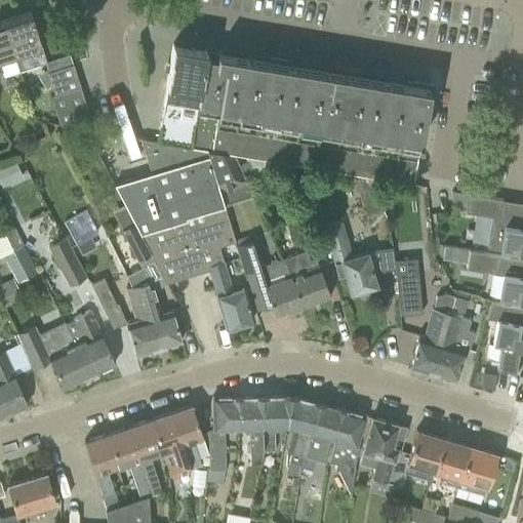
[(32,14),(5,23),(15,55),(21,73),(48,65),(32,14)]
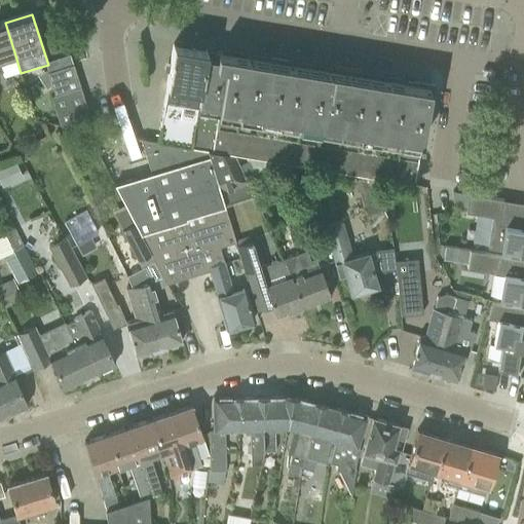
[(21,73),(15,55),(5,23),(0,24),(0,75),(4,74),(5,78),(21,73)]
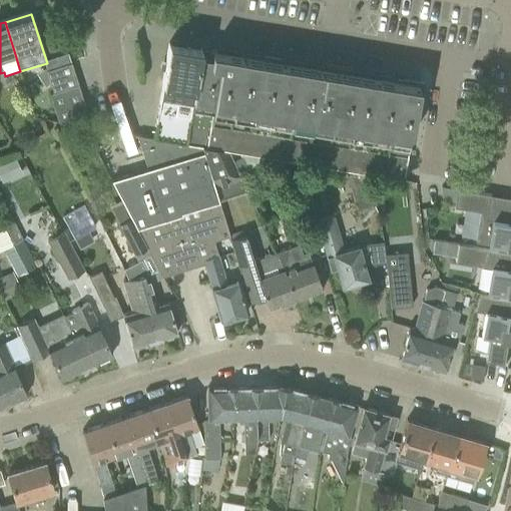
[(189,130),(202,56),(202,51),(170,45),(155,139),(187,145),(189,130)]
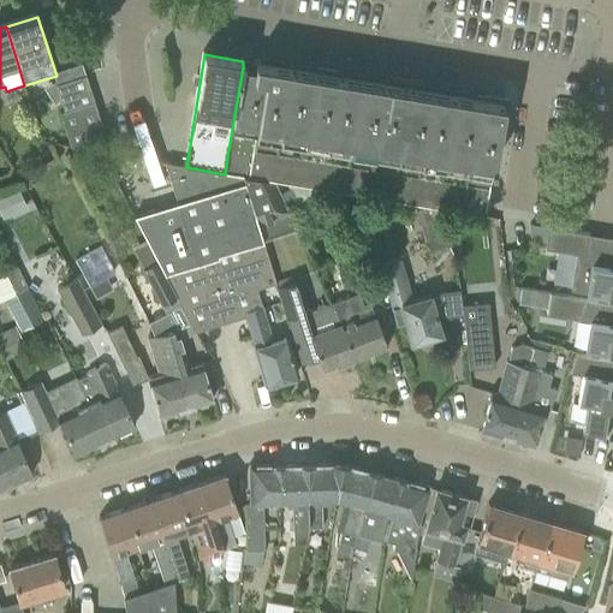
[(486,218),(504,105),(256,64),(255,70),(243,67),(227,156),(225,174),(244,177),(277,183),(462,212),(486,218)]
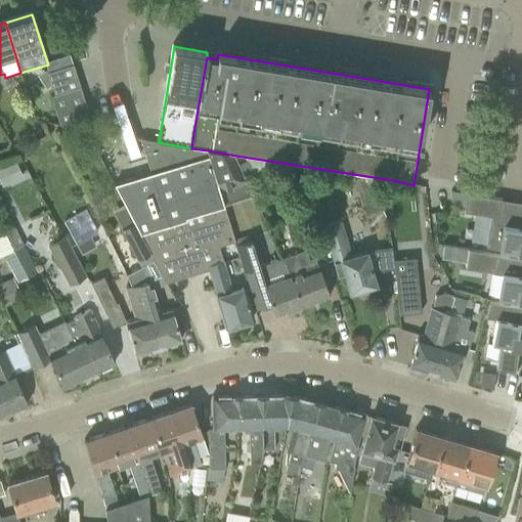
[(52,85),(78,78),(75,66),(49,74),(52,85)]
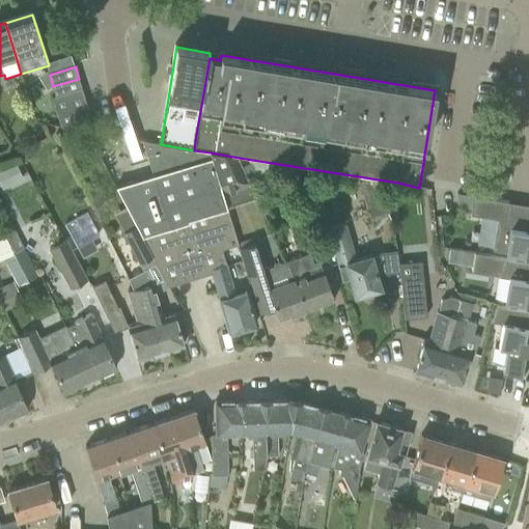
[(83,90),(79,79),(53,86),(57,99),(83,90)]
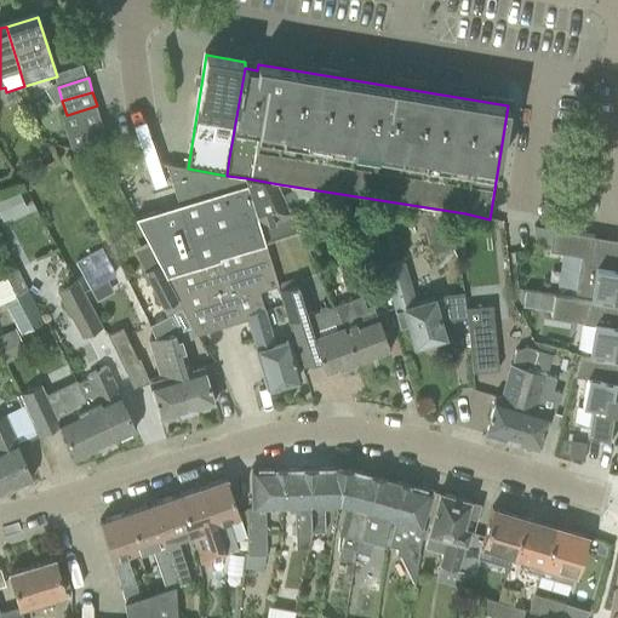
[(102,122),(97,106),(67,115),(63,116),(68,133),(102,122)]
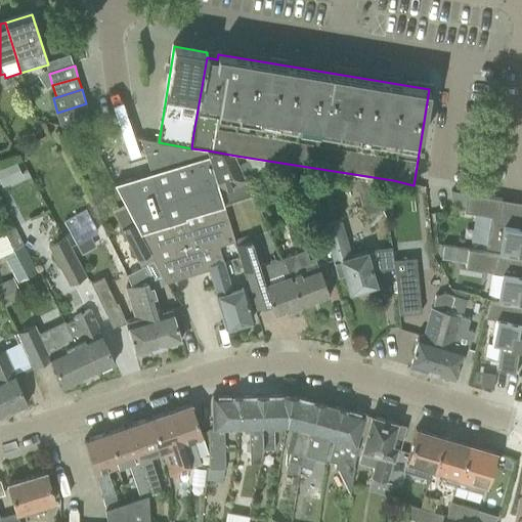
[(95,132),(86,103),(57,113),(61,126),(95,132)]
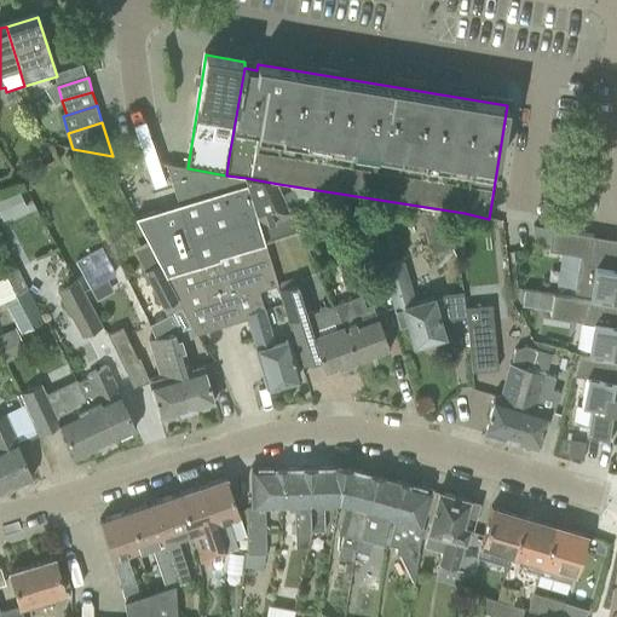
[(266,246),(261,228),(246,178),(226,176),(188,168),(167,166),(180,206),(137,219),(149,242),(160,265),(167,278),(221,261),(220,259),(266,246)]
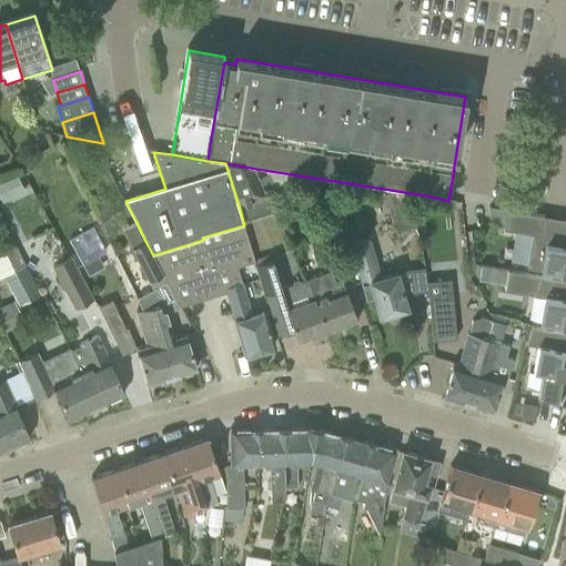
[(271,200),(255,169),(225,163),(240,209),(271,200)]
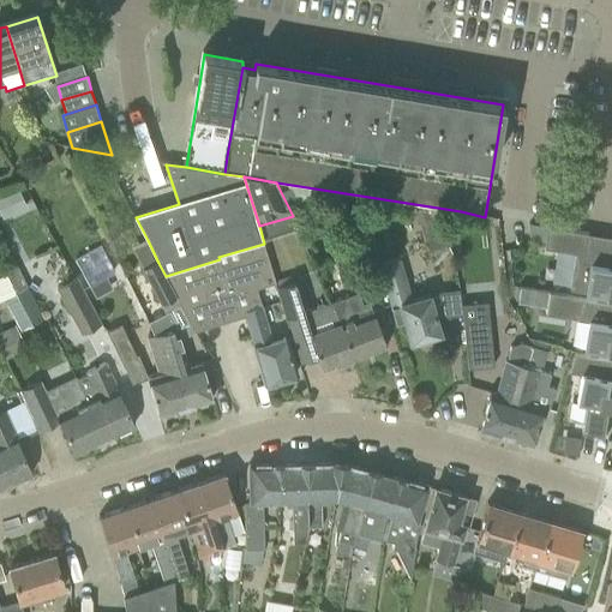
[(18,190),(0,197),(0,209),(5,220),(28,209),(18,190)]
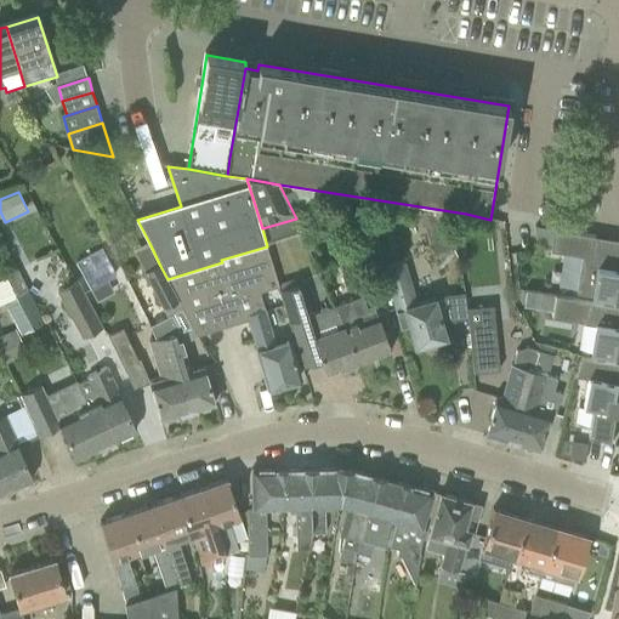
[(433,256),(456,249),(447,214),(419,209),(433,256)]
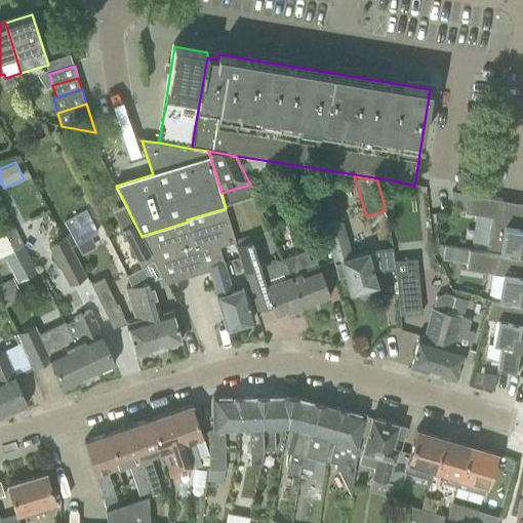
[(471,195),(468,212),(476,214),(494,217),(490,244),(489,248),(522,254),(522,228),(513,226),(503,225),(500,225),(503,216),(505,200),(471,195)]
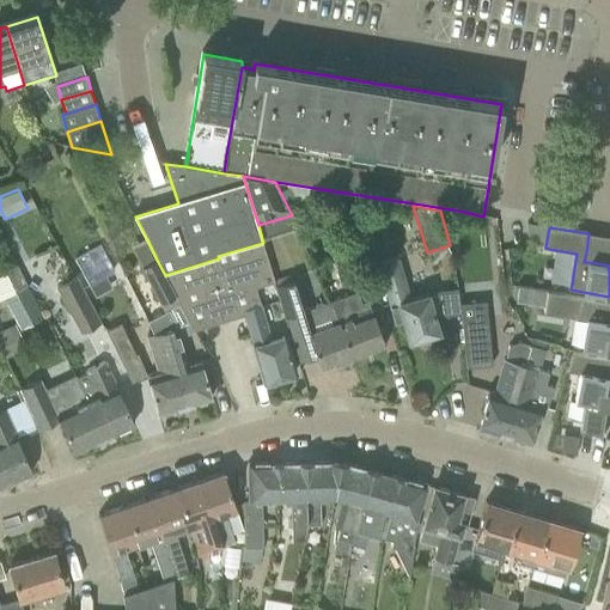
[(257,290),(275,285),(276,285),(263,243),(218,256),(219,258),(165,275),(196,333),(246,317),(267,384),(297,376),(286,339),(274,343),(263,307),(262,307),(257,290)]
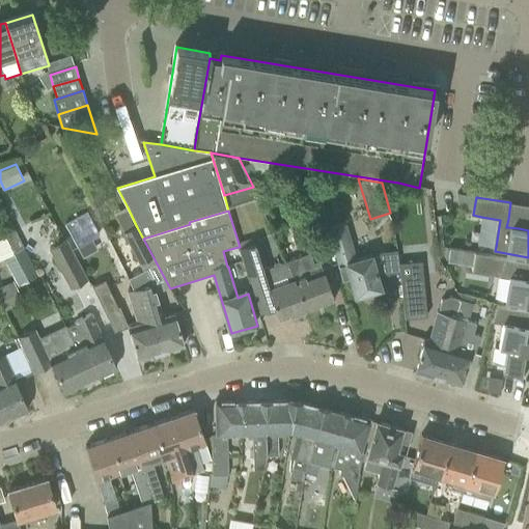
[(89,214),(66,225),(79,250),(103,239),(89,214)]
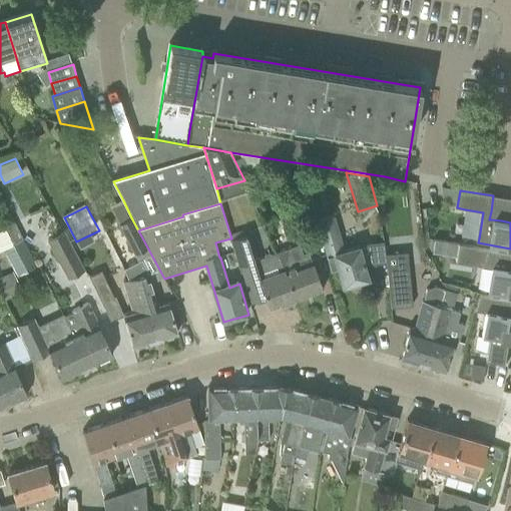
[(369,281),(360,247),(346,252),(336,218),(319,223),(333,273),(340,271),(344,288),(369,281)]
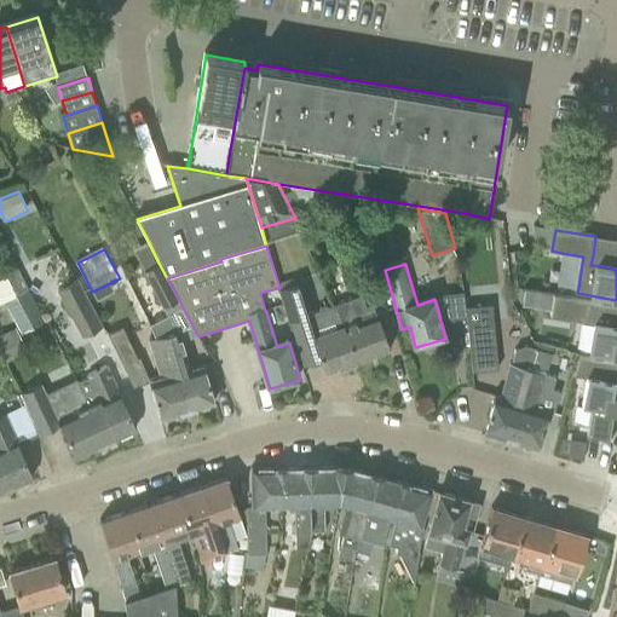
[(160,265),(145,272),(169,317),(173,316),(182,333),(185,344),(199,336),(167,278),(160,265)]
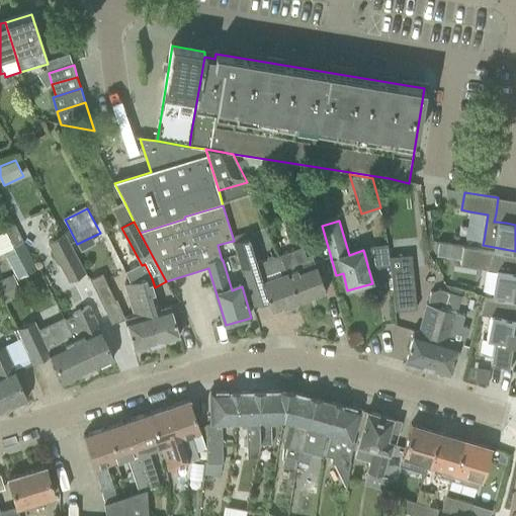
[(26,246),(16,228),(0,235),(0,256),(5,254),(19,281),(39,271),(35,264),(26,246)]
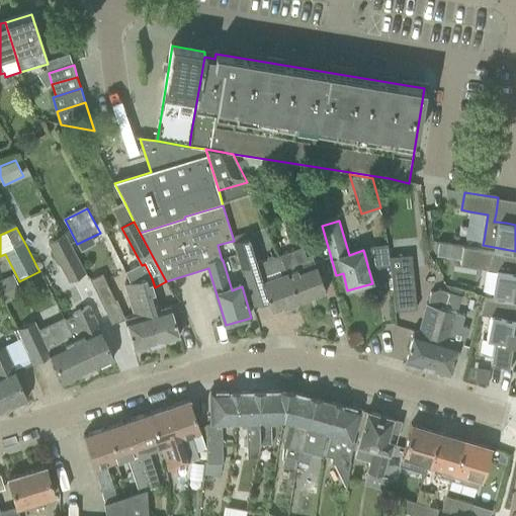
[(87,272),(66,236),(50,245),(71,281),(87,272)]
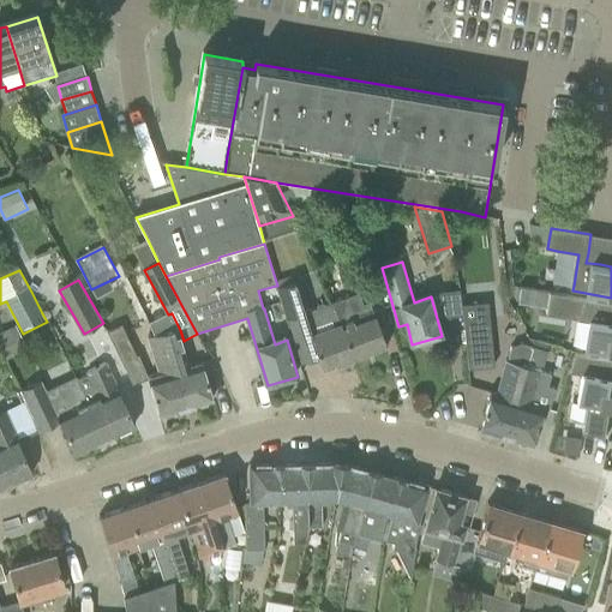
[(354,361),(334,305),(328,307),(325,305),(319,307),(318,310),(306,315),(297,286),(279,291),(303,366),(319,359),(324,372),(354,361)]
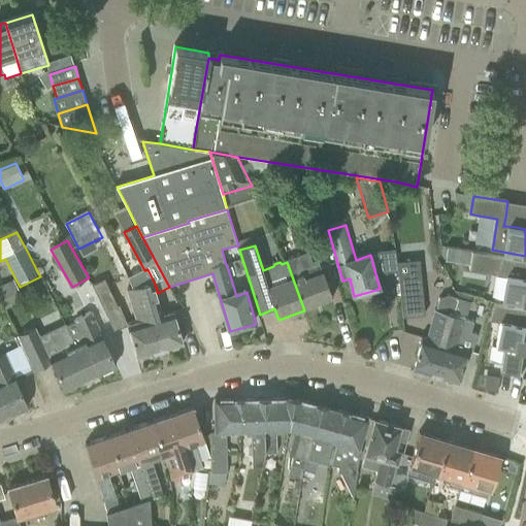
[(450,249),(448,261),(459,263),(461,251),(450,249)]
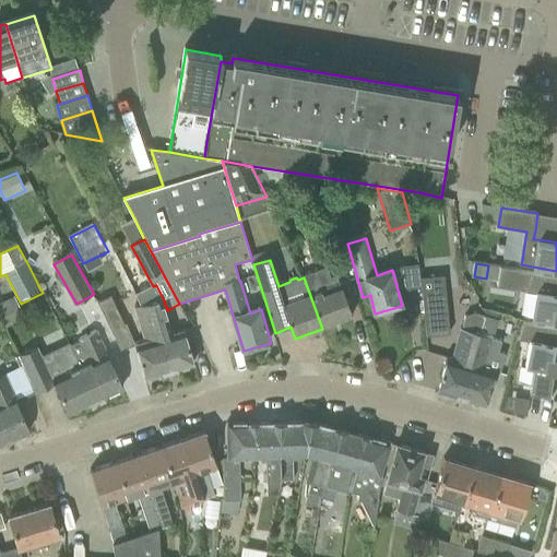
[(499,280),(498,287),(529,292),(534,293),(538,294),(535,313),(534,318),(556,321),(556,276),(502,268),(501,268),(499,280)]
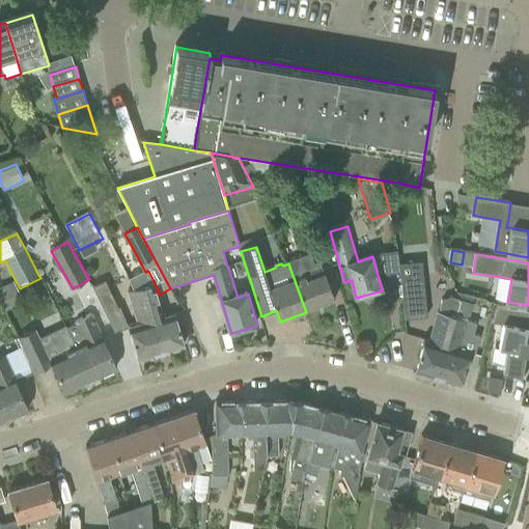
[(335,302),(328,282),(321,262),(314,265),(311,255),(300,259),(288,263),(306,312),(335,302)]
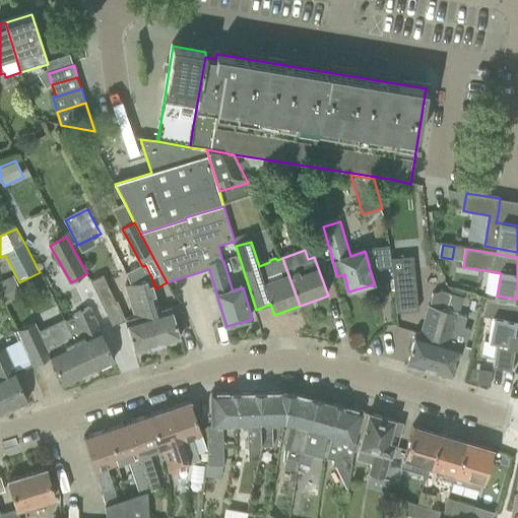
[(414,258),(392,260),(398,314),(419,311),(414,258)]
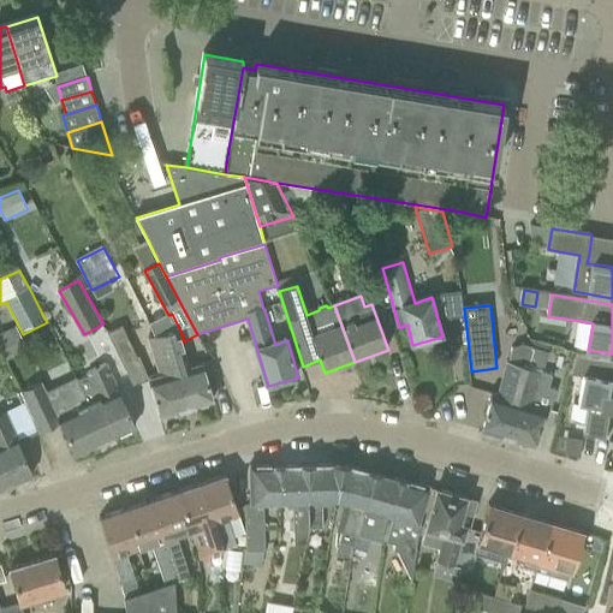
[(168,315),(150,325),(158,338),(166,334),(188,410),(198,406),(203,409),(209,408),(212,403),(215,402),(203,364),(192,368),(184,341),(180,331),(172,314),(168,315)]
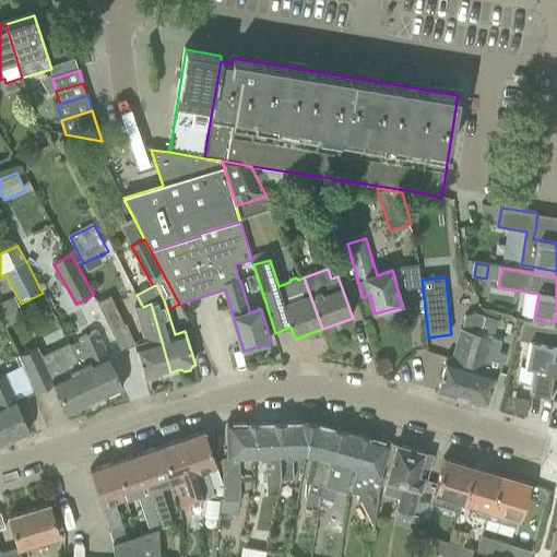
[(111,297),(98,303),(113,332),(122,352),(137,346),(145,380),(149,379),(153,381),(158,379),(161,376),(170,372),(151,304),(143,307),(137,308),(146,343),(135,345),(111,297)]
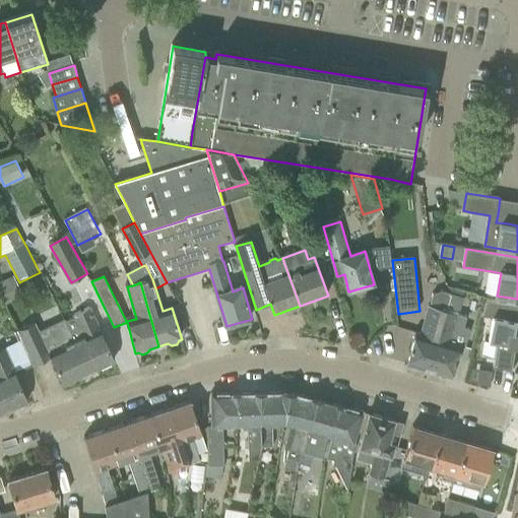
[(13,281),(0,286),(0,290),(5,303),(13,300),(9,292),(17,288),(13,281)]
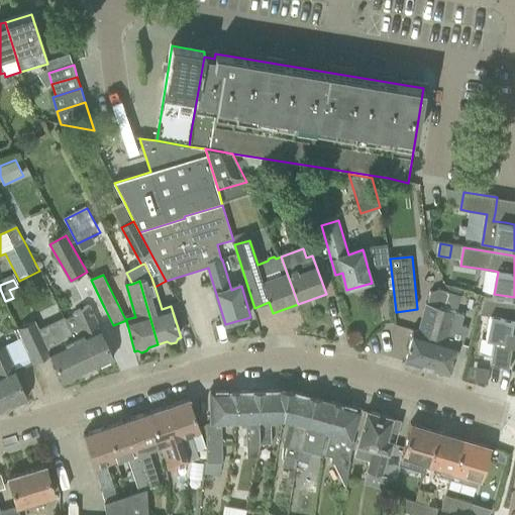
[(413,331),(404,363),(407,364),(409,367),(413,369),(417,367),(427,369),(444,310),(449,294),(439,291),(431,294),(428,305),(427,305),(425,312),(429,313),(423,334),(418,332),(413,331)]
